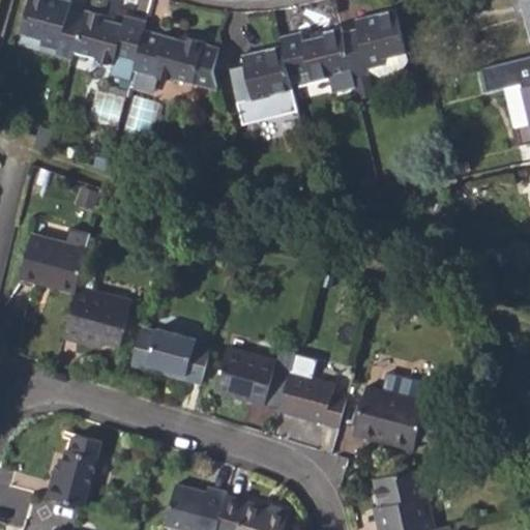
[(41,39),(60,46),(58,52),(57,57),(71,61),(75,52),(75,49),(84,13),(70,9),(72,1),(68,0),(29,0),(20,33),(41,39)]
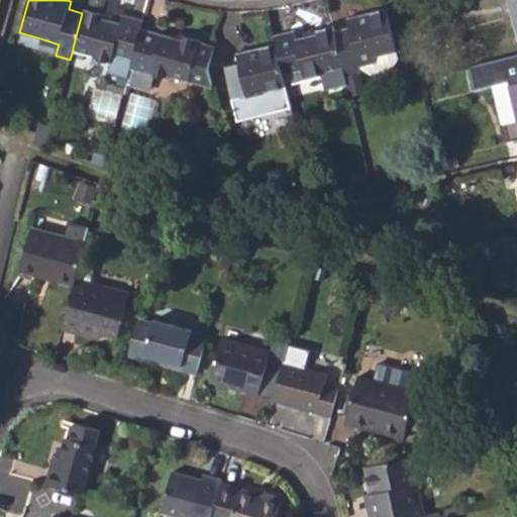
[(516,0),(501,0),(506,20),(515,18),(516,26),(516,0)]
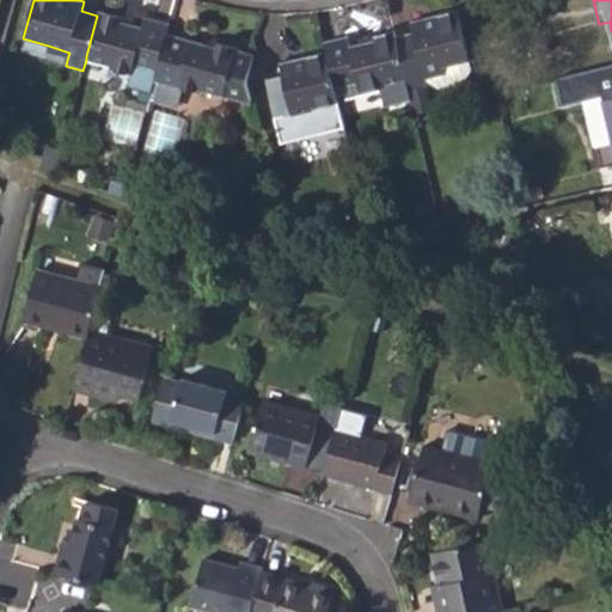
[(127,19),(98,11),(97,16),(86,56),(110,62),(110,67),(109,69),(132,75),(128,86),(152,92),(154,83),(158,69),(166,34),(170,24),(145,17),(142,28),(126,23),(127,19)]
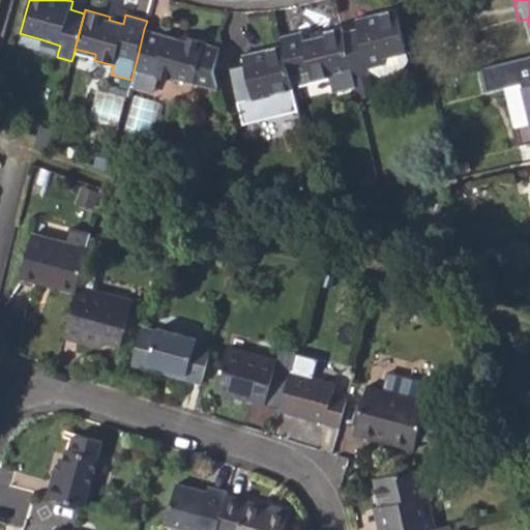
[(344,32),(357,87),(360,98),(374,96),(370,77),(371,76),(371,72),(369,64),(407,55),(396,9),(355,19),(357,29),(344,32)]
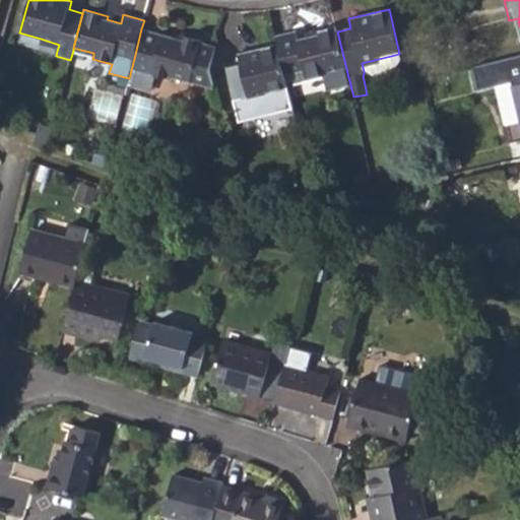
[(275,35),(277,44),(285,76),(305,71),(306,80),(322,76),(326,90),(350,85),(337,31),(335,26),(312,31),(312,35),(297,39),(295,30),(275,35)]
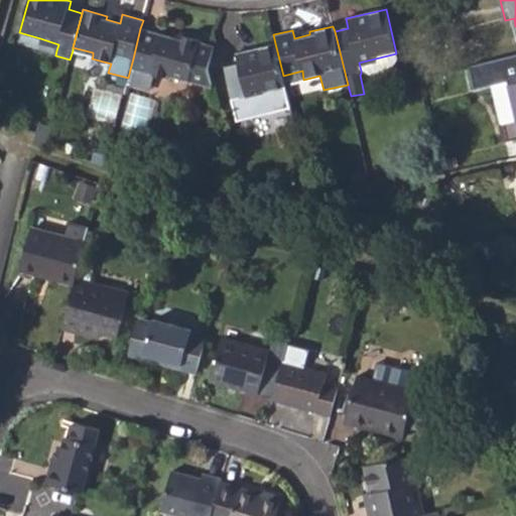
[(130,70),(134,72),(154,77),(168,81),(170,77),(214,89),(210,69),(216,46),(201,42),(201,40),(178,34),(176,39),(140,28),(133,58),(130,70)]
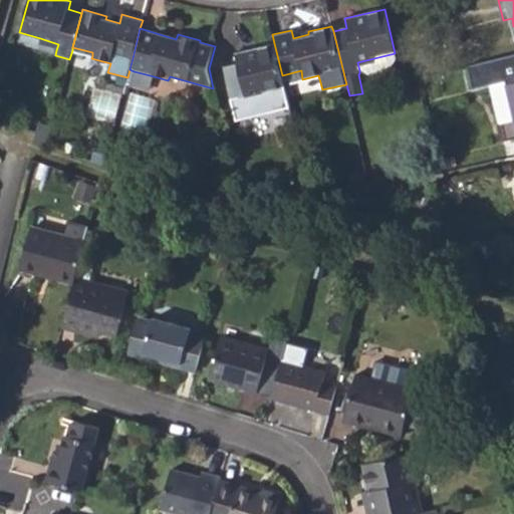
[(39,45),(56,50),(58,44),(40,38),(39,45)]
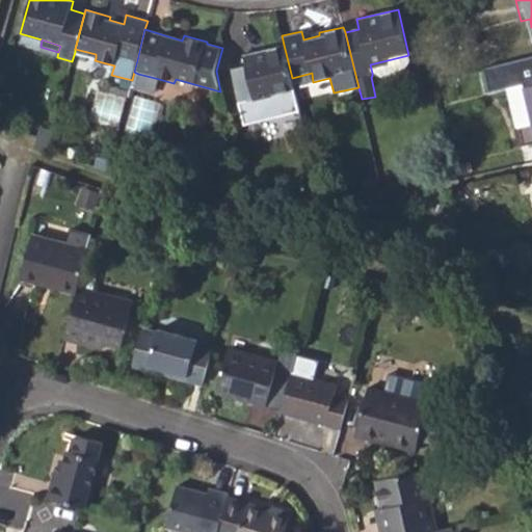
[(284,45),(243,54),(245,65),(232,69),(241,112),(244,125),(300,111),(294,88),(294,86),(292,78),(284,45)]
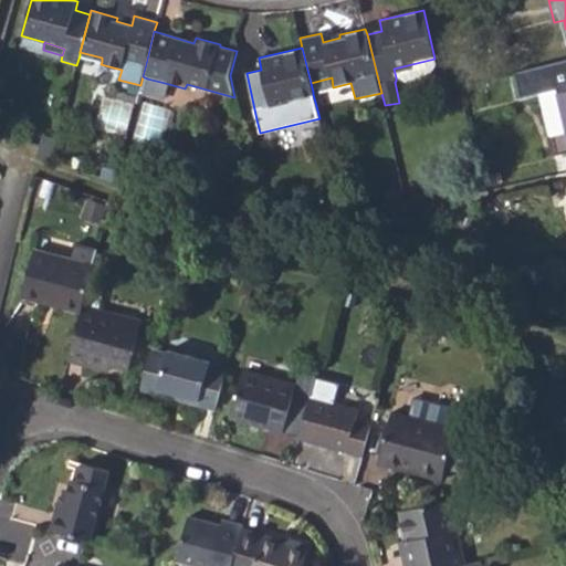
[(102,58),(80,52),(80,55),(102,62),(102,58)]
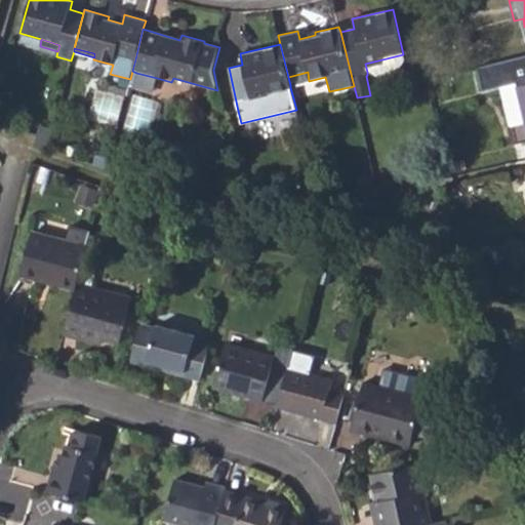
[(365,64),(367,72),(374,77),(399,71),(405,61),(403,54),(365,64)]
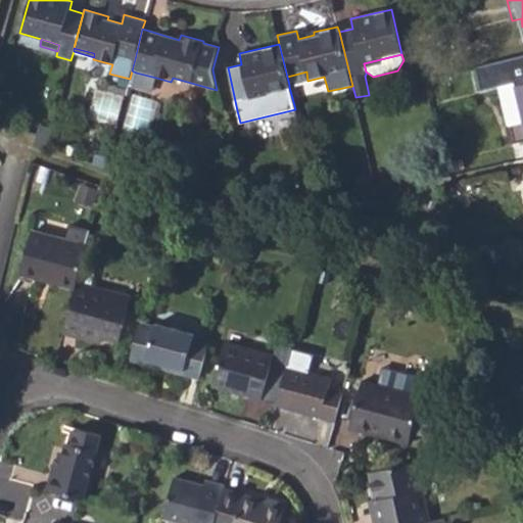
[(522,67),(511,70),(522,122),(522,121),(522,67)]
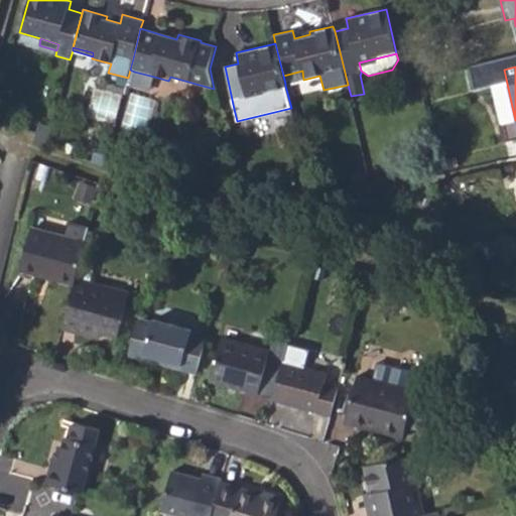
[(283,76),(285,84),(303,80),(302,71),(283,76)]
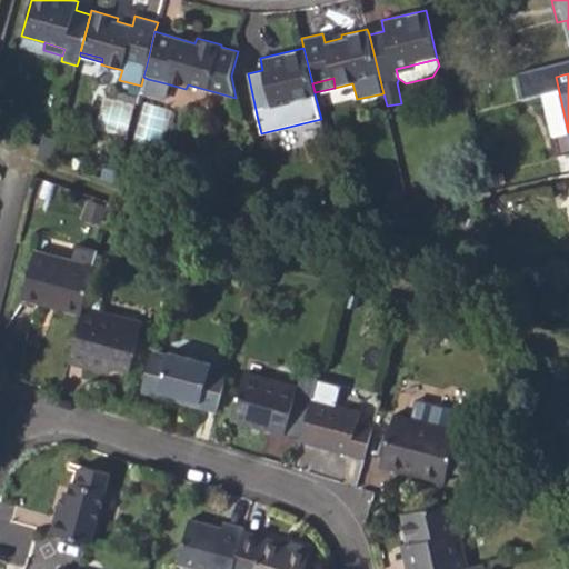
[(148,79),(143,96),(166,102),(170,85),(148,79)]
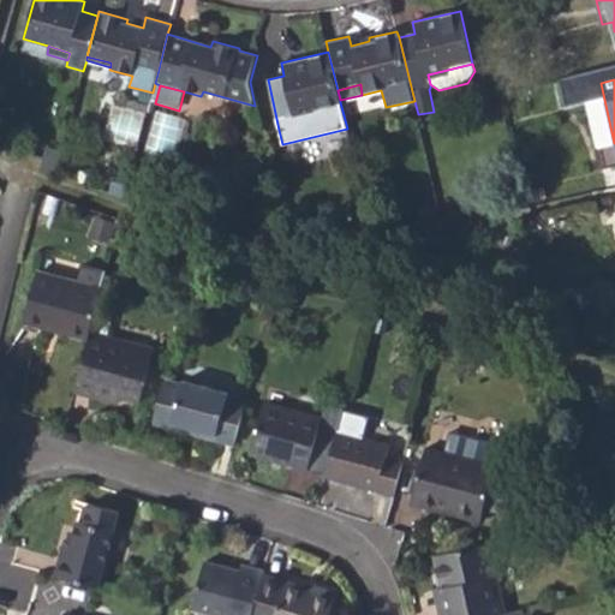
[(42,171),(52,174),(55,162),(45,159),(42,171)]
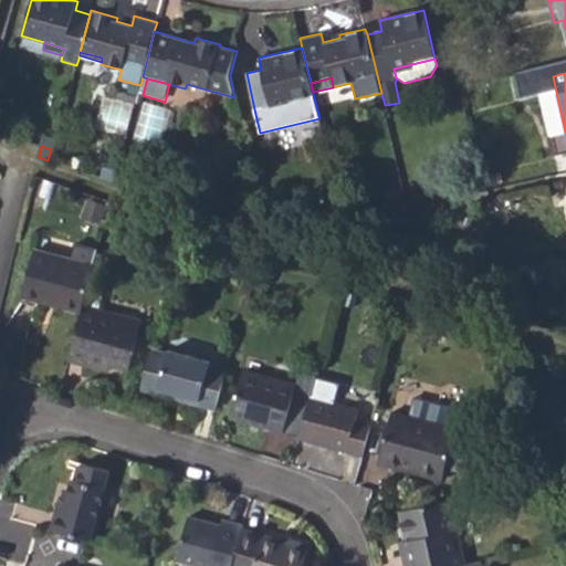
[(101,177),(114,181),(121,158),(113,156),(112,161),(105,159),(101,177)]
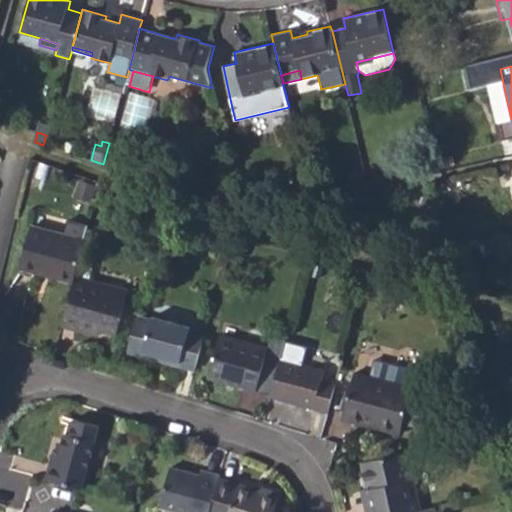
[(103,164),(117,169),(121,152),(115,150),(116,145),(109,143),(103,164)]
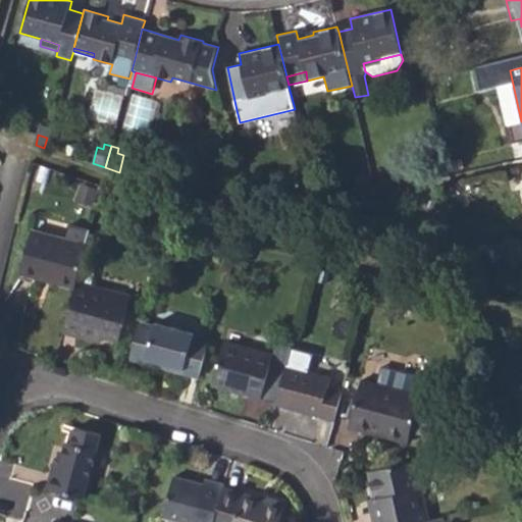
[(357,188),(359,199),(377,195),(374,183),(357,188)]
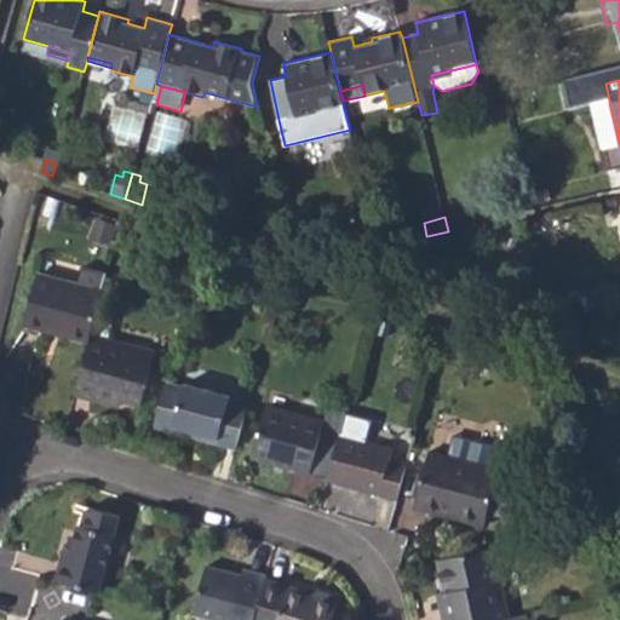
[(351,233),(342,235),(348,256),(356,253),(351,233)]
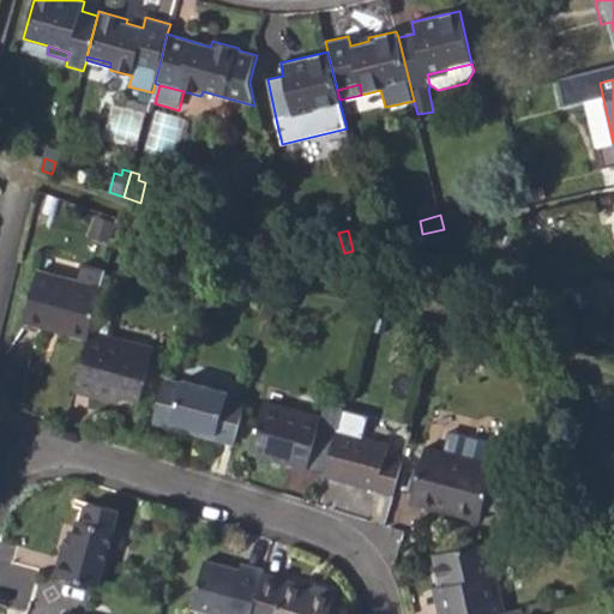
[(26,314),(67,325),(65,331),(89,337),(90,331),(101,288),(38,271),(26,314)]
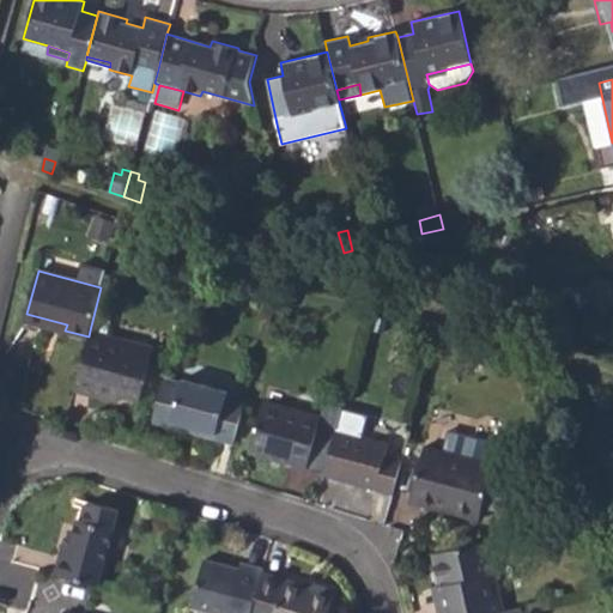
[(25,321),(65,331),(67,325),(26,314),(25,321)]
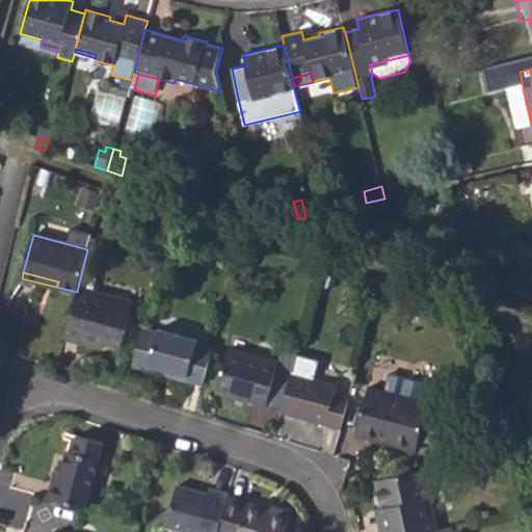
[(64,338),(96,346),(98,340),(105,342),(123,346),(134,301),(78,287),(77,292),(64,338)]
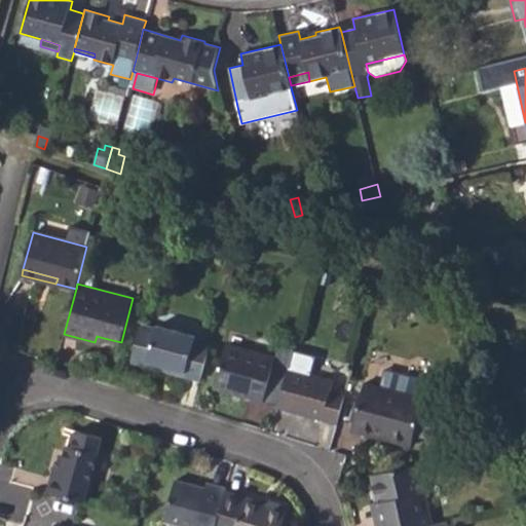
[(167,372),(170,367),(184,371),(183,376),(200,380),(211,342),(195,338),(195,335),(156,325),(155,328),(141,324),(130,363),(146,366),(167,372)]
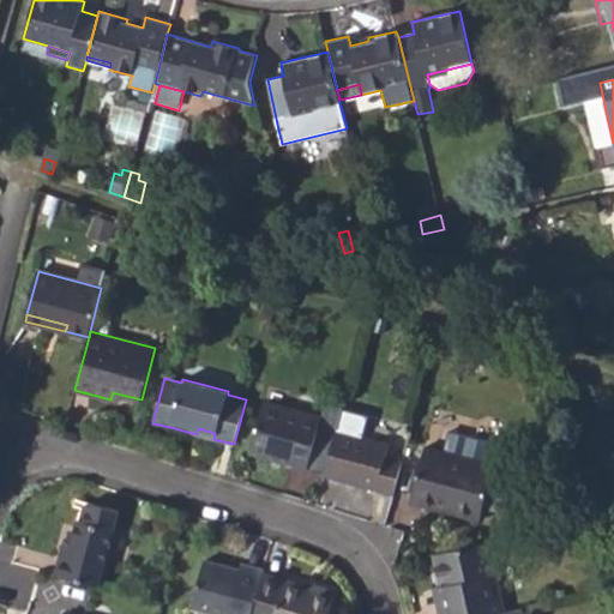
[(110,399),(120,402),(121,395),(113,392),(110,399)]
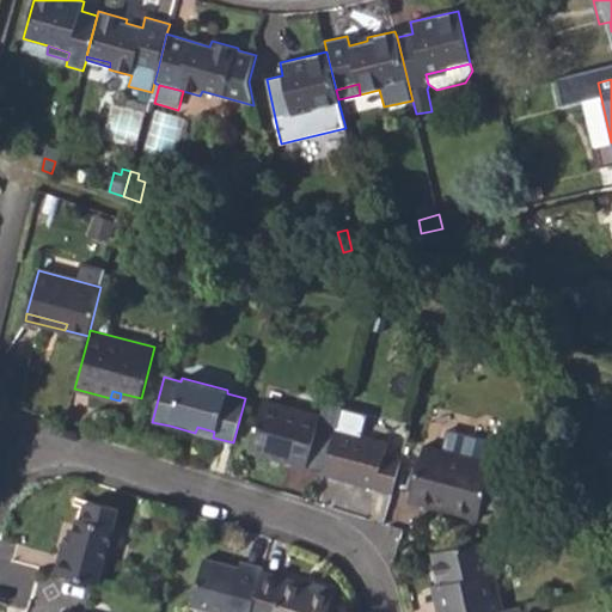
[(248,451),(307,466),(320,416),(262,399),(248,451)]
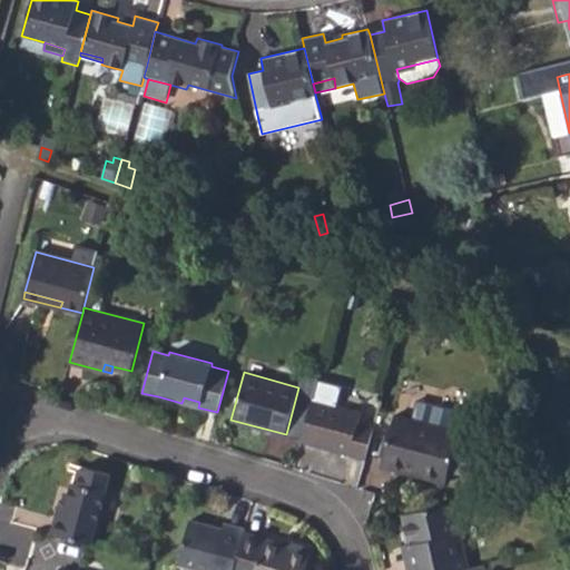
[(182,403),(198,408),(199,402),(184,397),(182,403)]
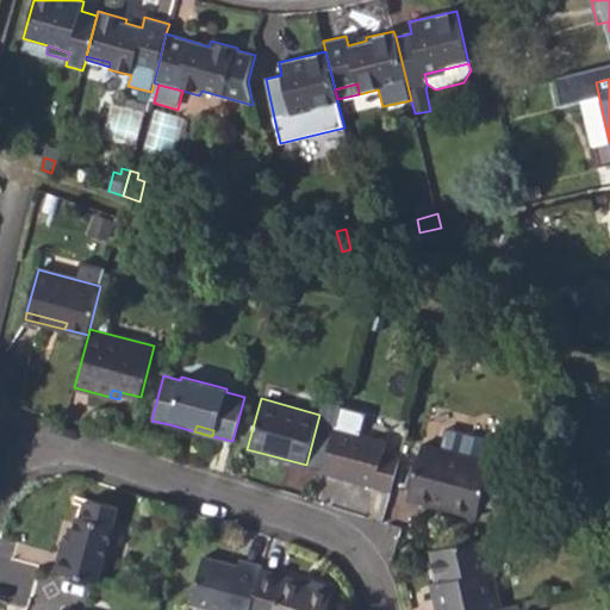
[(322,472),(391,491),(400,456),(385,452),(387,440),(335,425),(322,472)]
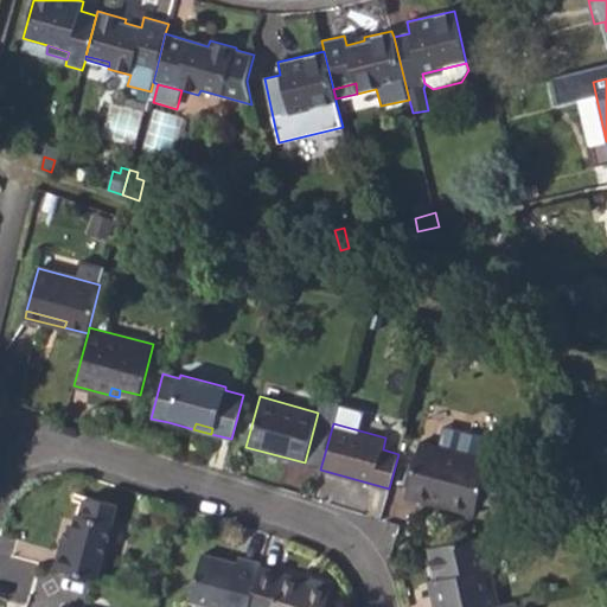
[(440,446),(487,459),(492,439),(445,426),(440,446)]
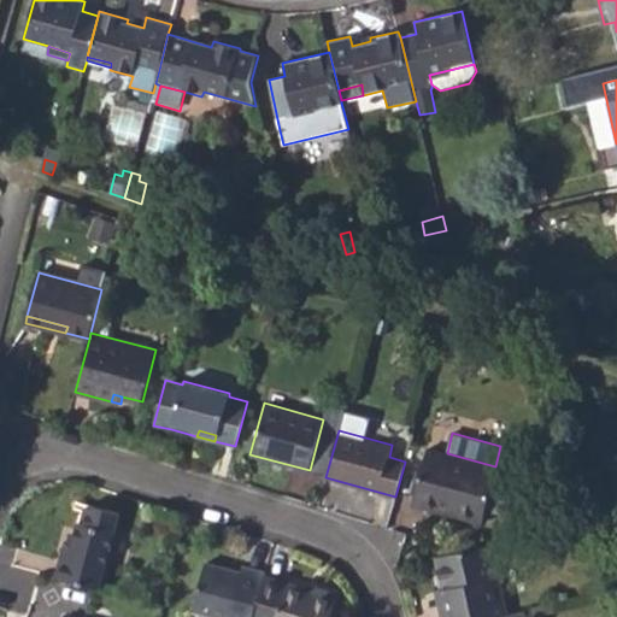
[(447,453),(427,448),(411,505),(434,511),(434,507),(483,521),(486,511),(510,517),(521,476),(498,470),(498,466),(495,466),(447,453)]
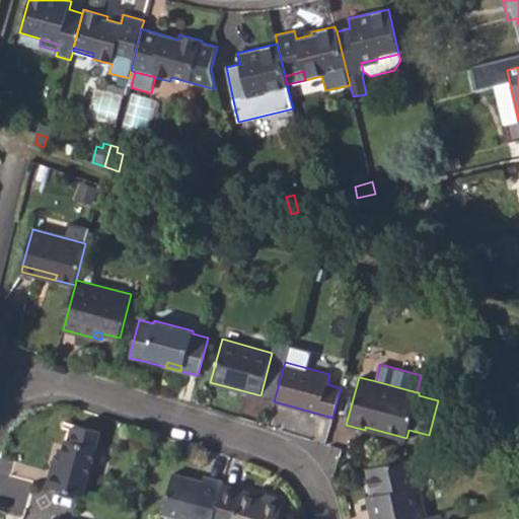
[(47,485),(84,495),(101,431),(75,424),(71,440),(66,439),(60,460),(53,459),(47,485)]
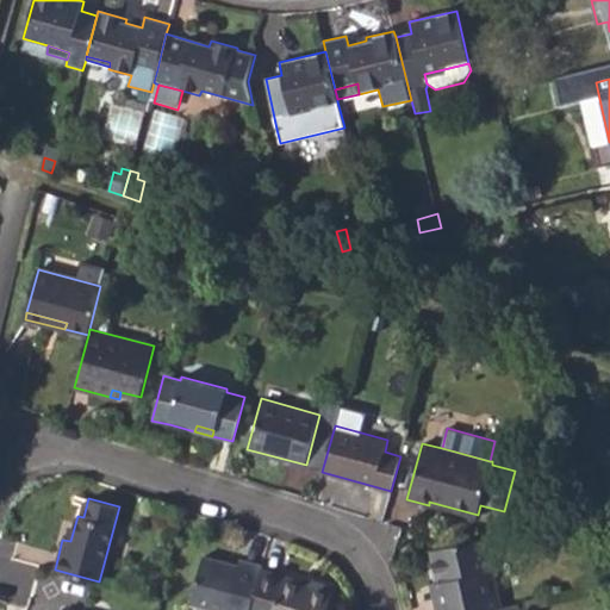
[(431,551),(437,582),(440,589),(433,590),(436,609),(490,609),(503,608),(487,537),(431,551)]
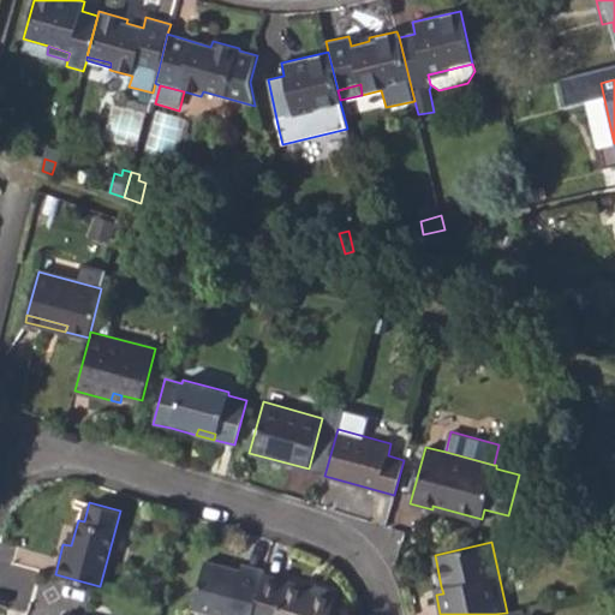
[(218,614),(251,614),(263,574),(264,569),(242,562),(239,569),(204,560),(191,607),(218,614)]
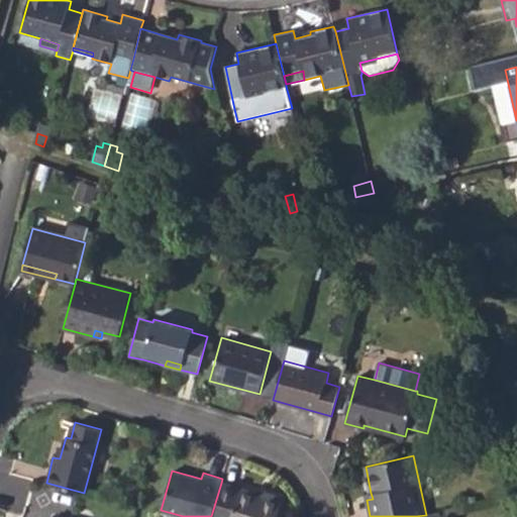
[(211,516),(277,516),(284,496),(265,490),(263,496),(221,483),(211,516)]
